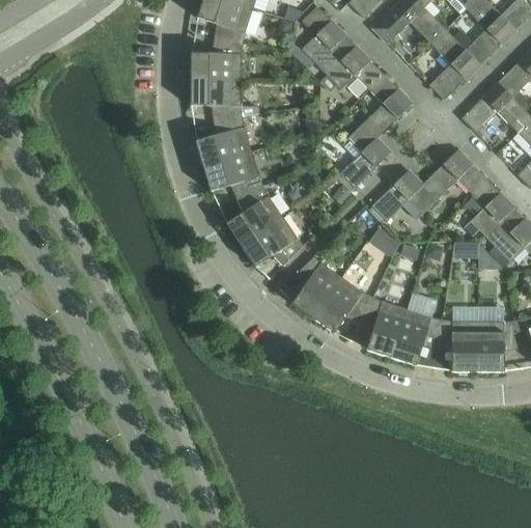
[(253,8),(228,0),(201,0),(196,17),(216,24),(214,38),(243,43),(245,33),(253,8)]
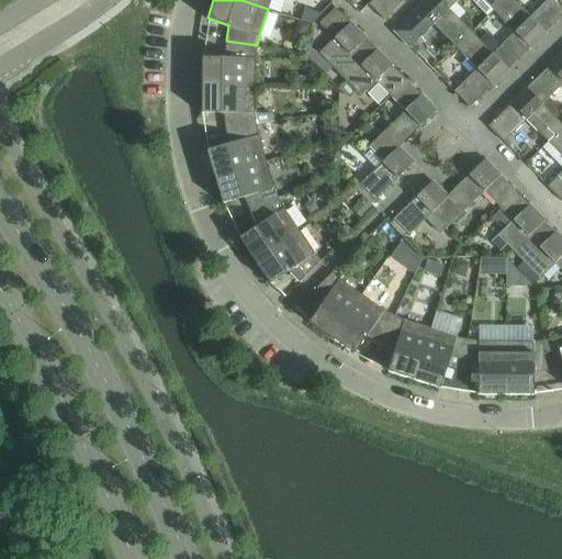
[(242,0),(268,9),(270,0),(242,0)]
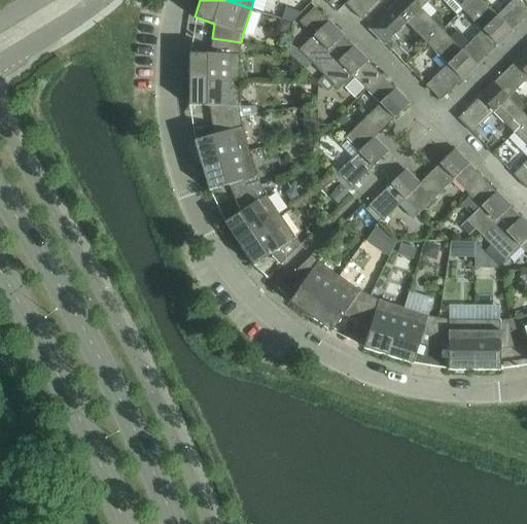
[(348,0),(346,2),(360,18),(377,0),(348,0)]
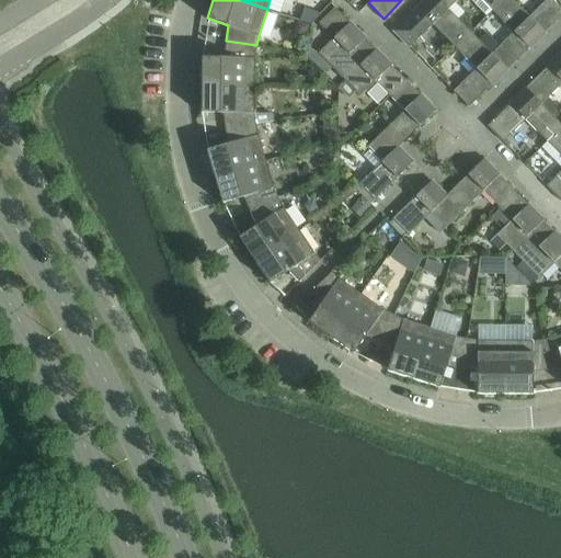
[(423,0),(395,30),(410,45),(433,23),(454,45),(470,30),(448,8),(439,0),(423,0)]
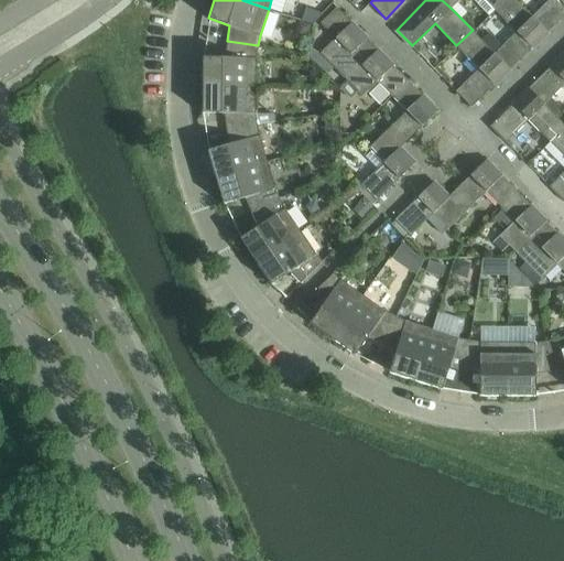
[(442,0),(451,8),(458,0),(474,0),(488,14),(495,9),(502,0),(442,0)]
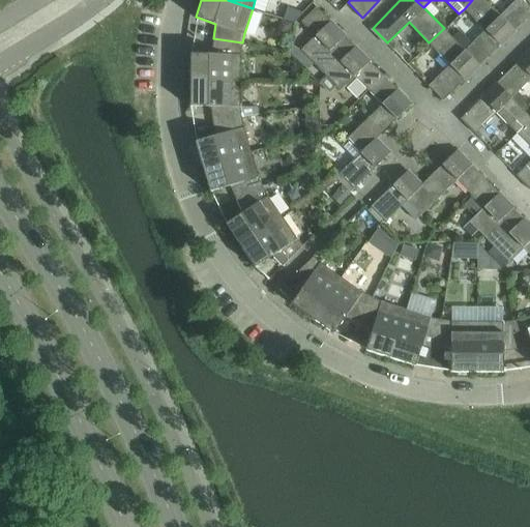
[(472,0),(465,8),(484,29),(471,41),(465,49),(464,49),(478,64),(514,29),(499,15),(500,13),(486,0),(472,0)]
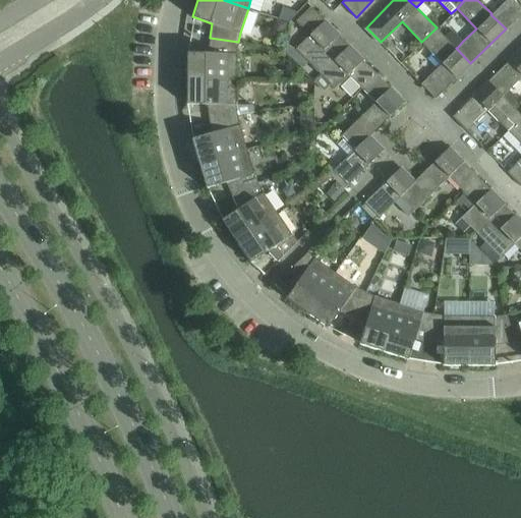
[(505,0),(491,13),(490,14),(506,29),(520,13),(520,0),(505,0)]
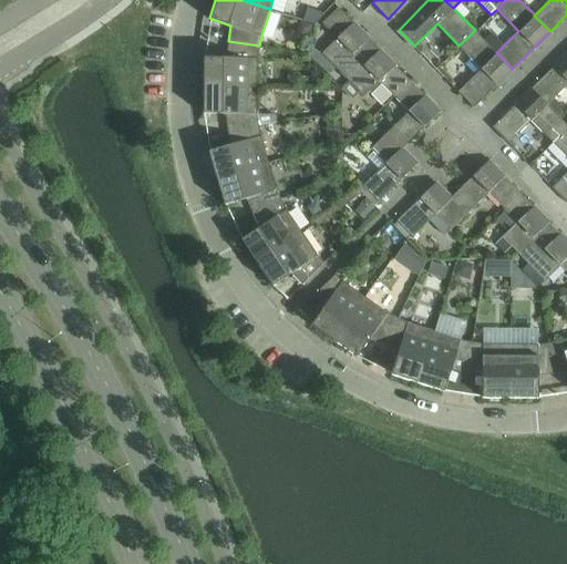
[(321,52),(349,80),(364,64),(352,52),(368,37),(338,6),(322,22),(337,37),(321,52)]
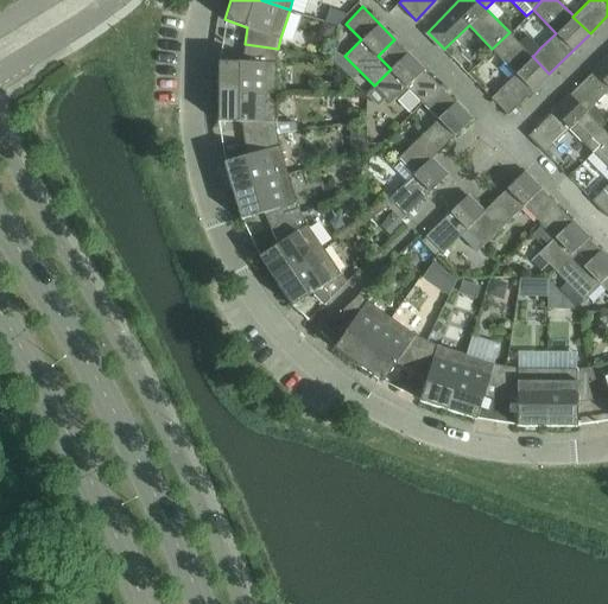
[(322,20),(321,29),(324,33),(333,36),(334,24),(322,20)]
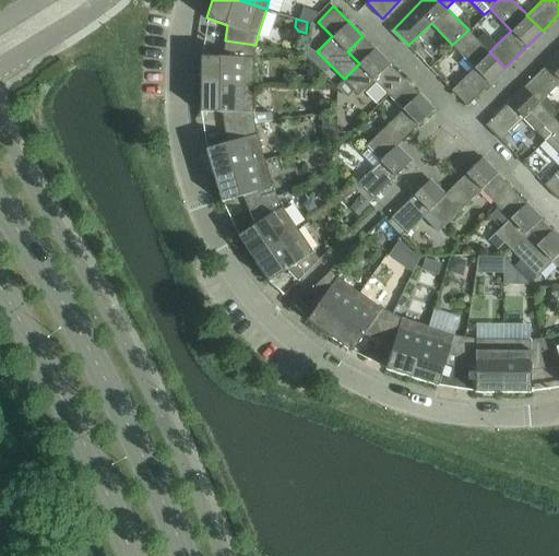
[(474,67),(451,89),(467,105),(504,68),(489,51),(490,51),(478,39),(468,30),(452,45),(474,67)]
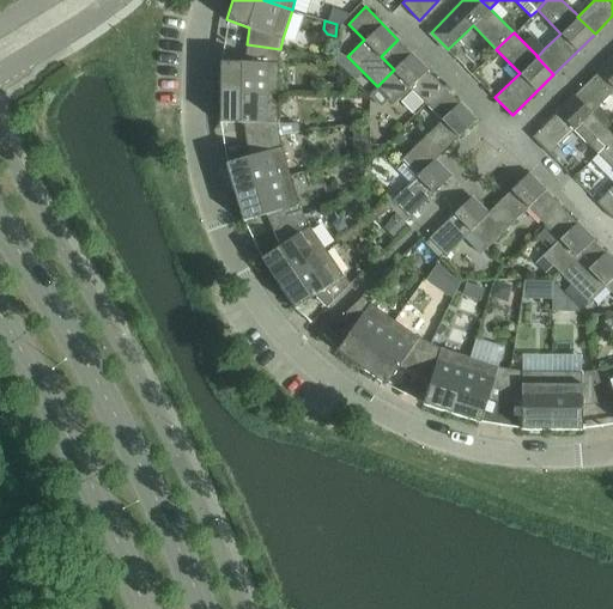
[(533,35),(525,43),(538,56),(545,48),(533,35)]
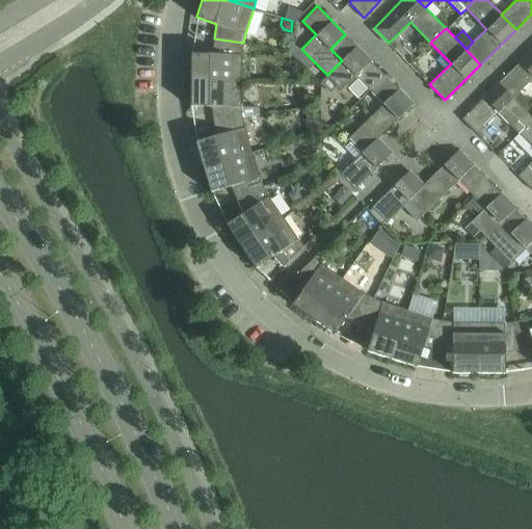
[(342,60),(327,75),(342,89),(355,75),(370,89),(384,74),(345,34),(330,49),(342,60)]
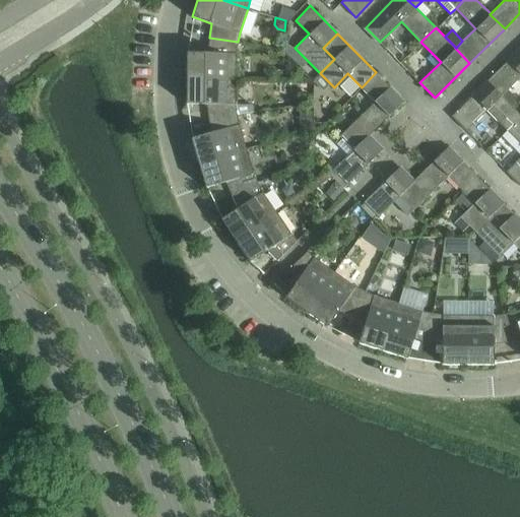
[(186,52),(186,77),(236,77),(237,52),(238,42),(209,38),(207,52),(186,52)]
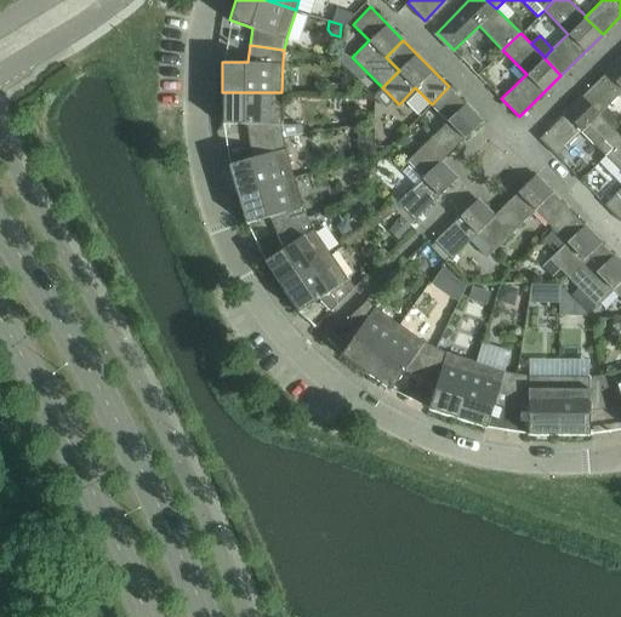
[(620,56),(581,96),(599,114),(599,113),(607,107),(620,91),(620,56)]
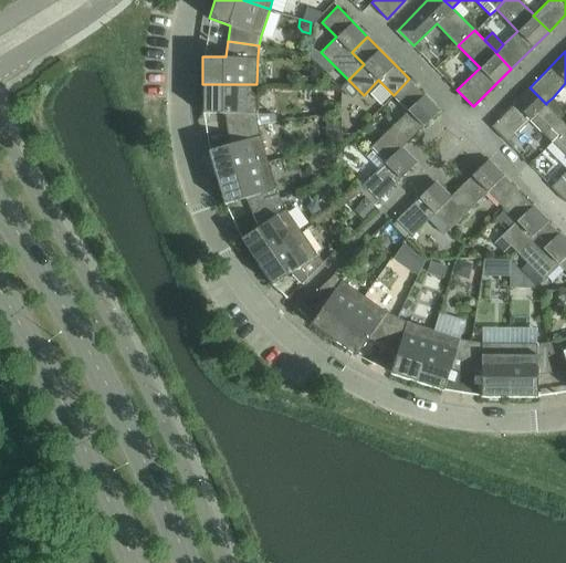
[(407,110),(385,132),(401,147),(439,110),(409,79),(394,95),(407,110)]
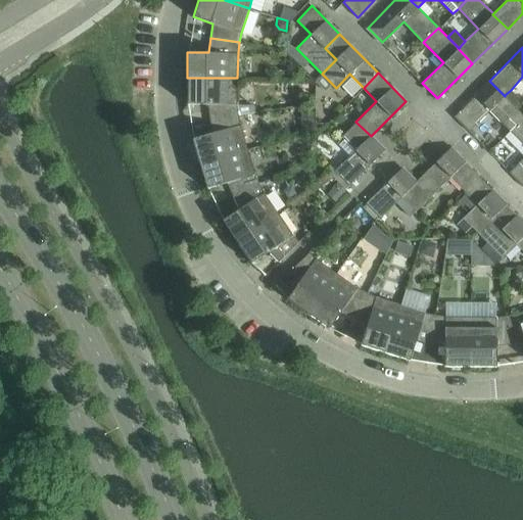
[(237,78),(187,78),(187,103),(207,104),(209,119),(239,113),(251,111),(251,104),(237,104),(237,78)]
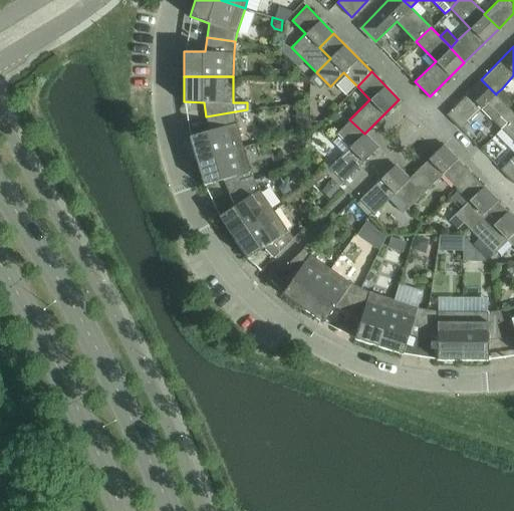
[(447,113),(461,129),(481,108),(501,129),(513,115),(513,111),(504,101),(497,94),(496,93),(496,94),(481,79),(447,113)]
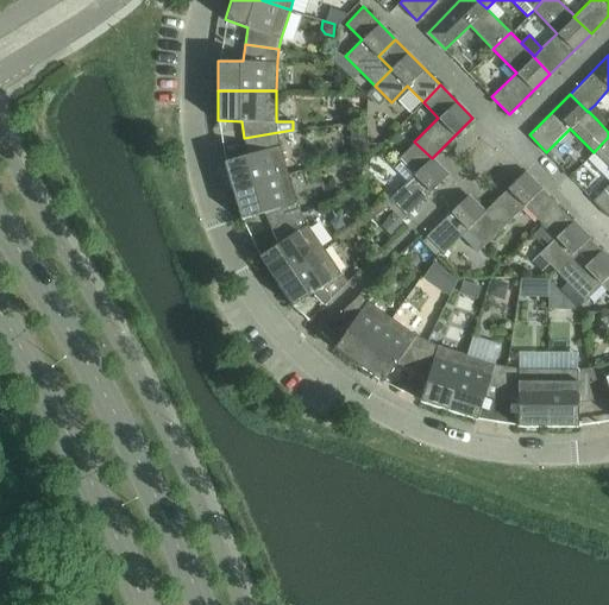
[(595,105),(588,111),(589,112),(597,120),(603,113),(595,105)]
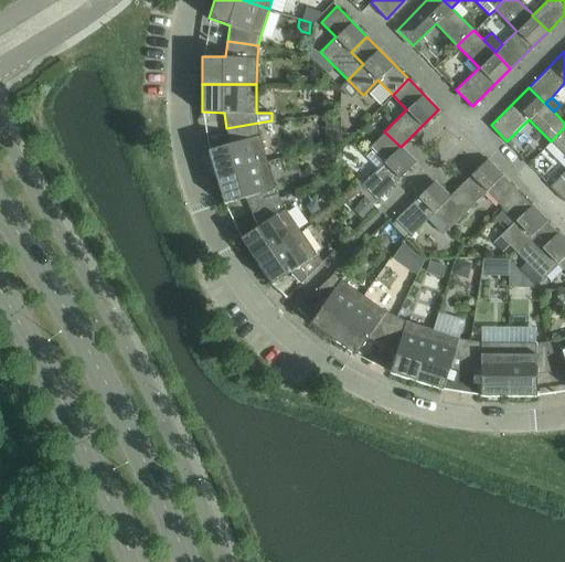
[(326,122),(326,135),(338,135),(338,122),(326,122)]
